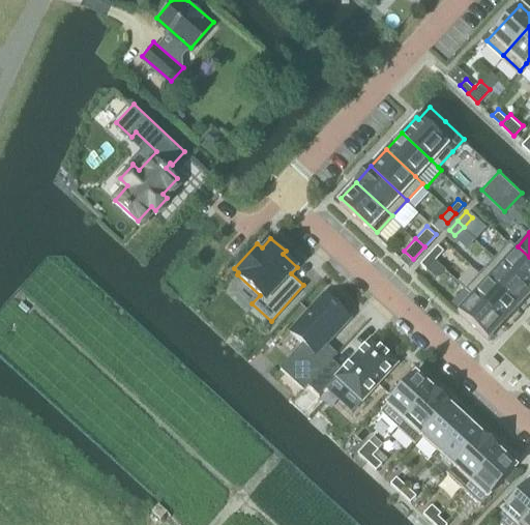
[(529,257),(518,246),(511,240),(497,256),(529,286),(529,257)]
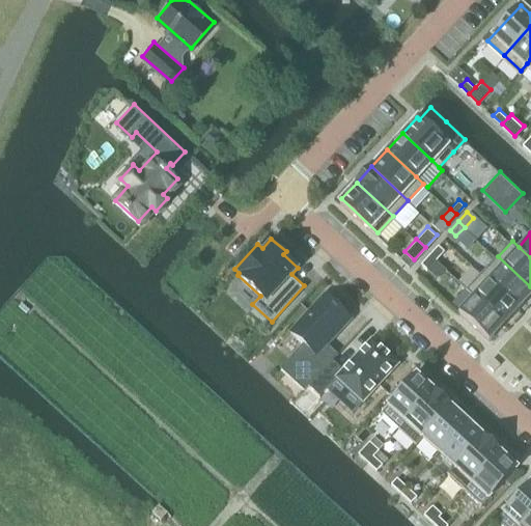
[(438,243),(429,252),(437,258),(445,249),(438,243)]
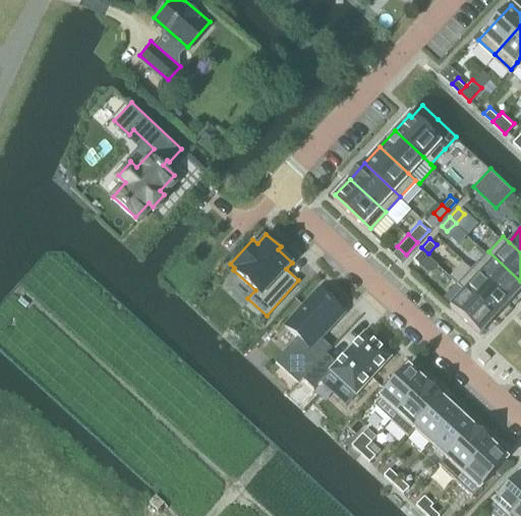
[(421,247),(413,255),(420,263),(428,253),(421,247)]
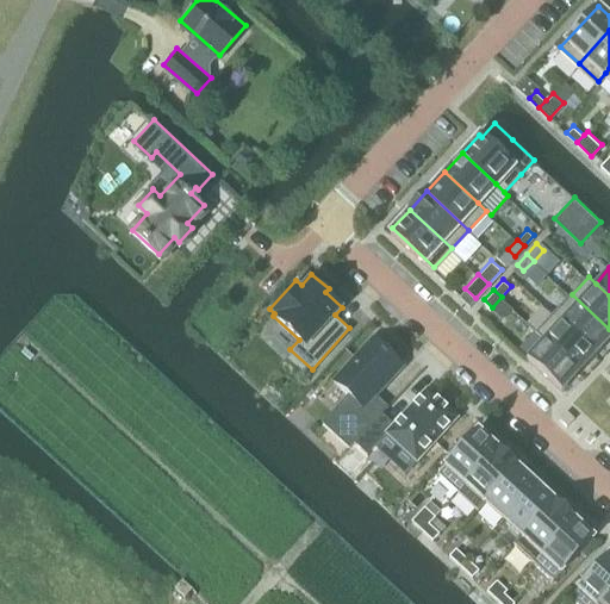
[(555,312),(596,350),(609,334),(609,329),(572,294),(555,312)]
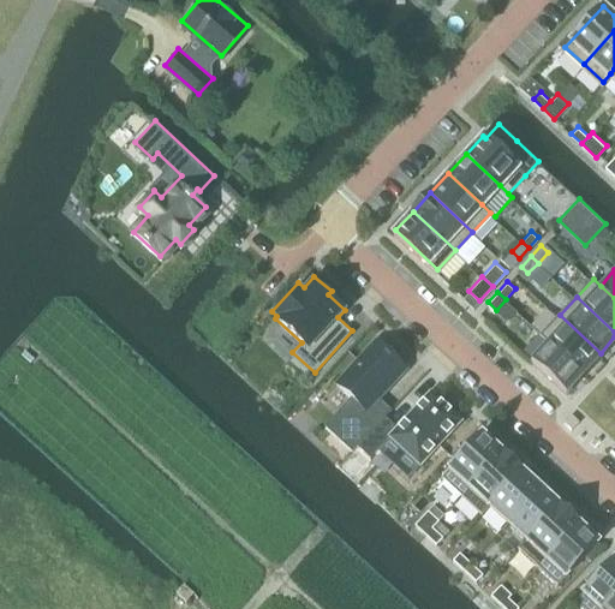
[(550,340),(584,371),(601,353),(560,315),(543,333),(550,340)]
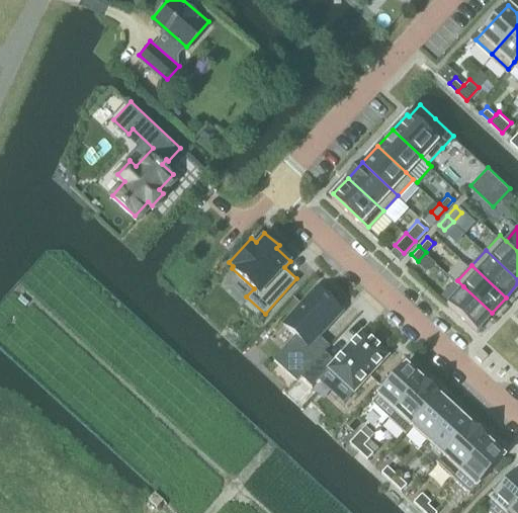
[(316,283),(283,320),(305,339),(282,363),(297,376),(300,373),(324,348),(329,342),(321,334),(344,309),(316,283)]
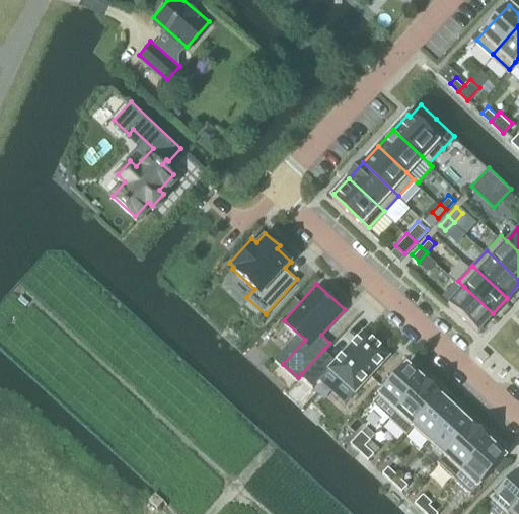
[(493,313),(464,287),(450,302),(478,328),(493,313)]
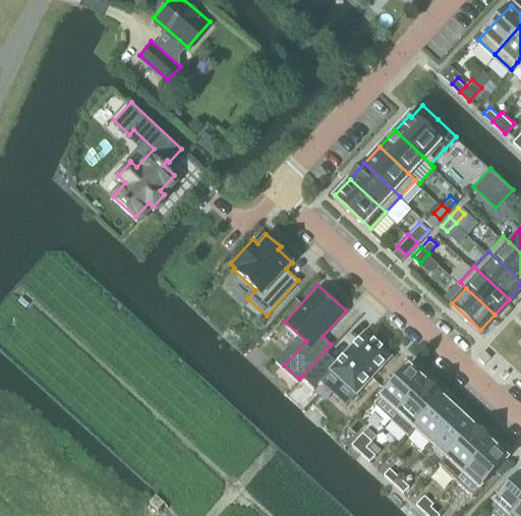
[(326,350),(302,376),(312,386),(329,368),(356,393),(391,354),(363,329),(336,359),(326,350)]
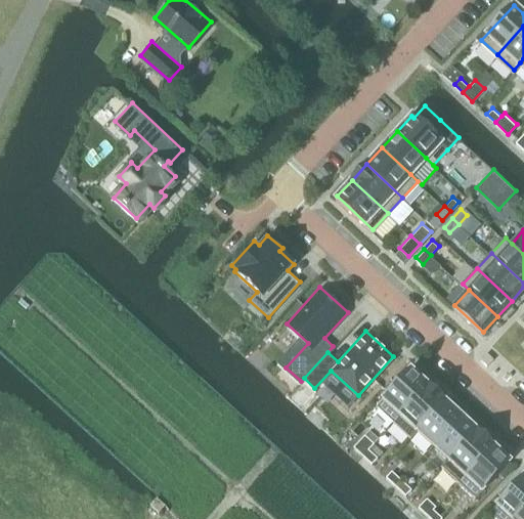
[(379,404),(394,419),(428,382),(410,366),(382,397),(384,399),(379,404)]
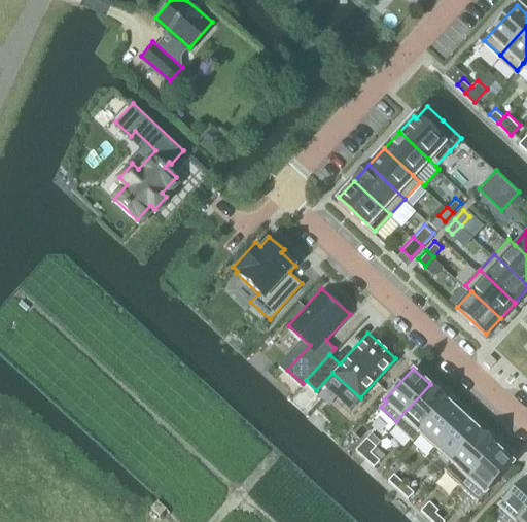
[(302,407),(316,390),(306,380),(303,383),(291,396),(302,407)]
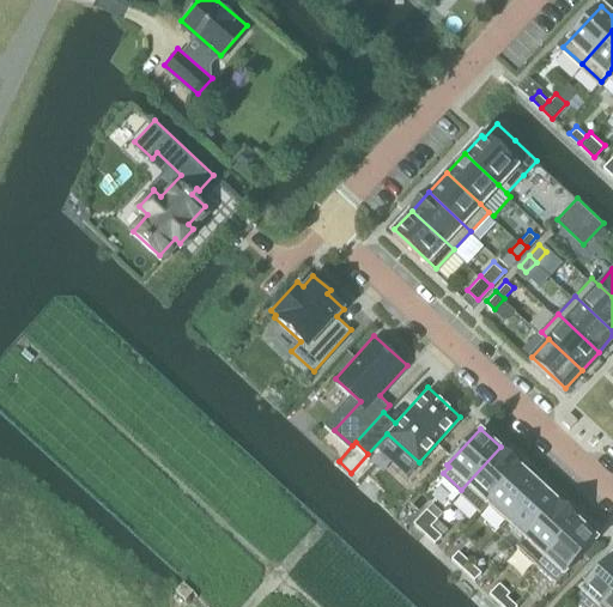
[(489,501),(521,466),(501,447),(461,490),(481,509),(489,501)]
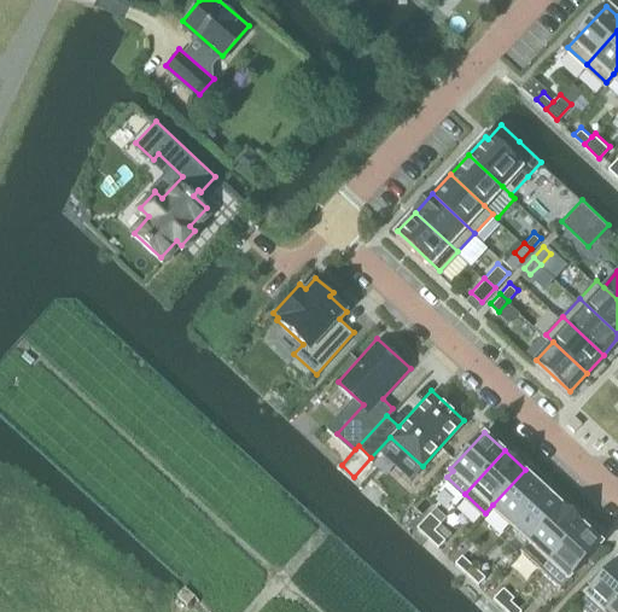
[(511,522),(543,487),(525,470),(493,505),(511,522)]
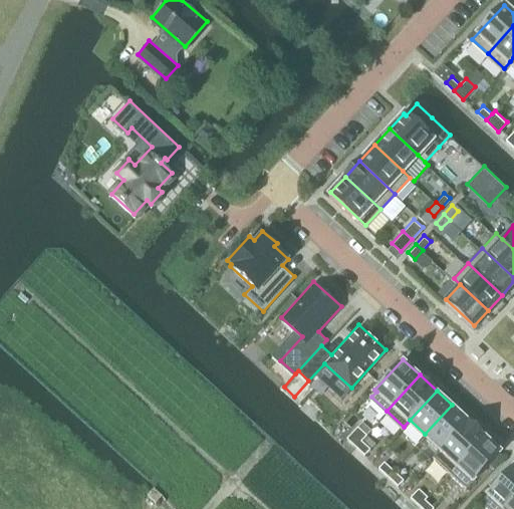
[(452,405),(425,434),(442,449),(469,420),(452,405)]
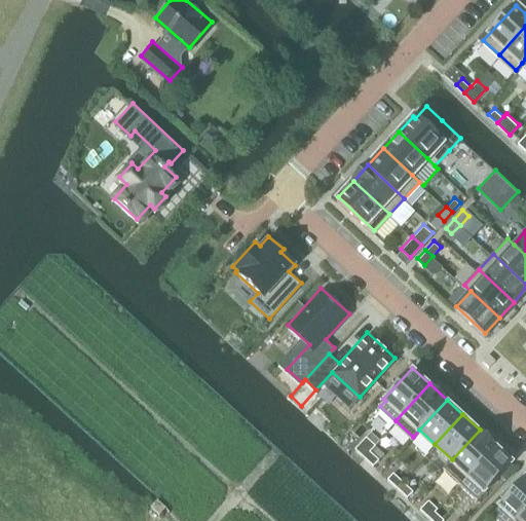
[(445,467),(461,482),(496,445),(480,430),(452,459),(445,467)]
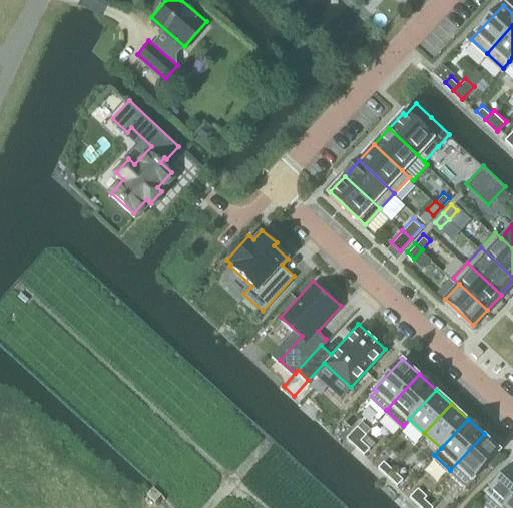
[(357,423),(346,435),(355,444),(361,438),(367,432),(357,423)]
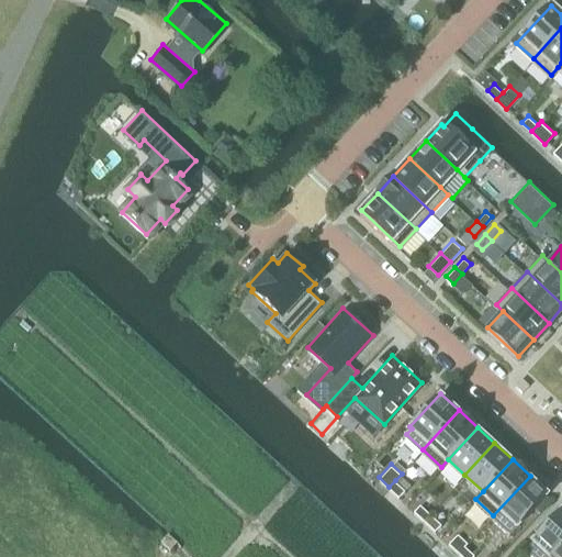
[(548,492),(530,476),(493,515),(509,531),(515,524),(517,525),(548,492)]
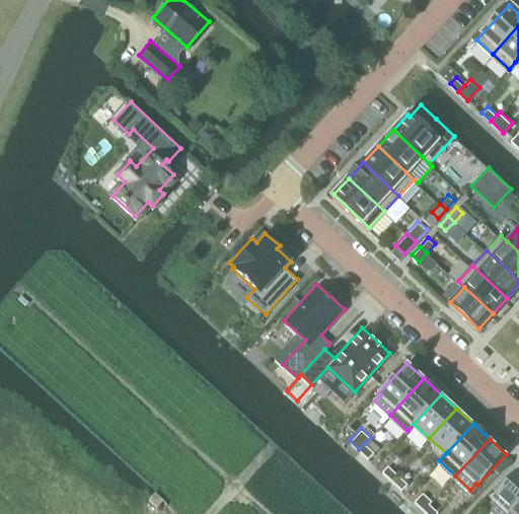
[(365,443),(359,449),(368,457),(374,451),(365,443)]
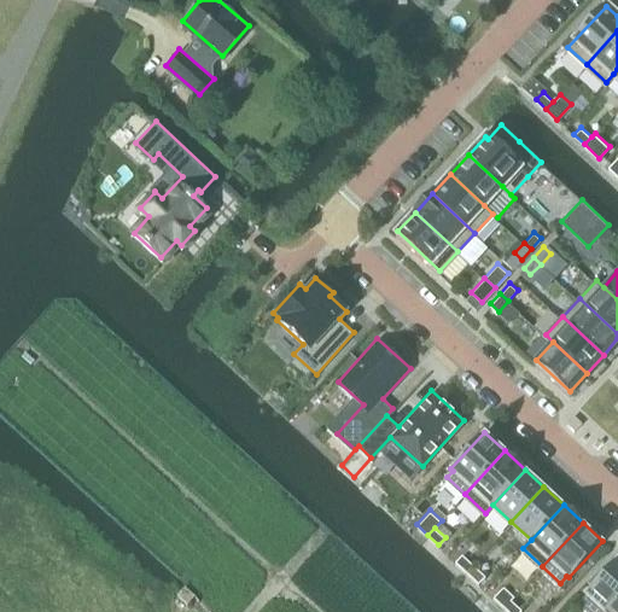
[(461,553),(455,560),(466,571),(473,564),(461,553)]
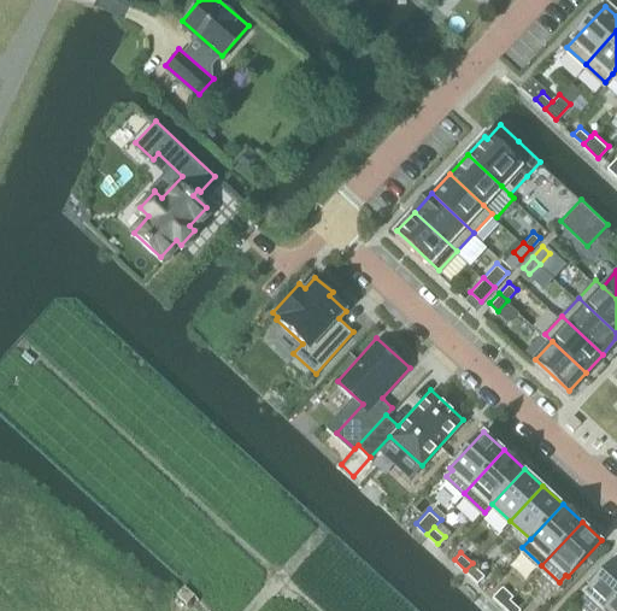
[(589,610),(605,610),(616,598),(616,556),(585,591),(587,593),(580,600),(589,610)]
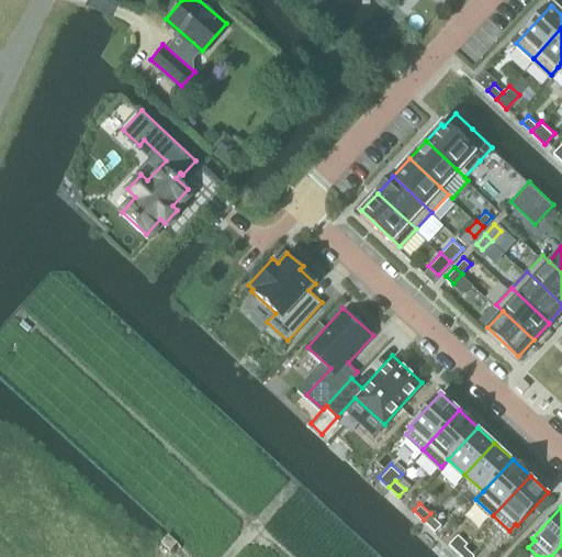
[(430,513),(424,520),(435,530),(441,523),(430,513)]
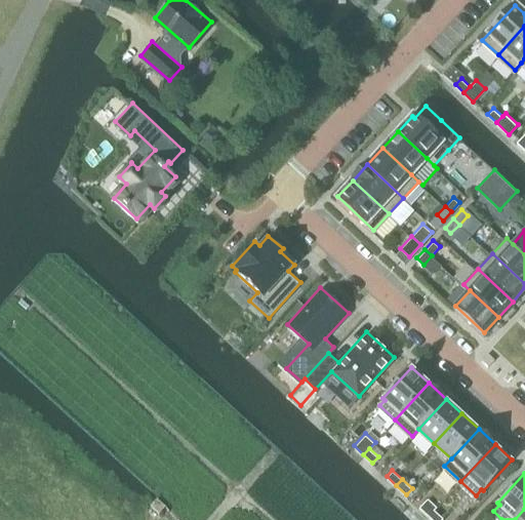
[(425,500),(419,506),(428,515),(434,509),(437,506),(428,496),(425,500)]
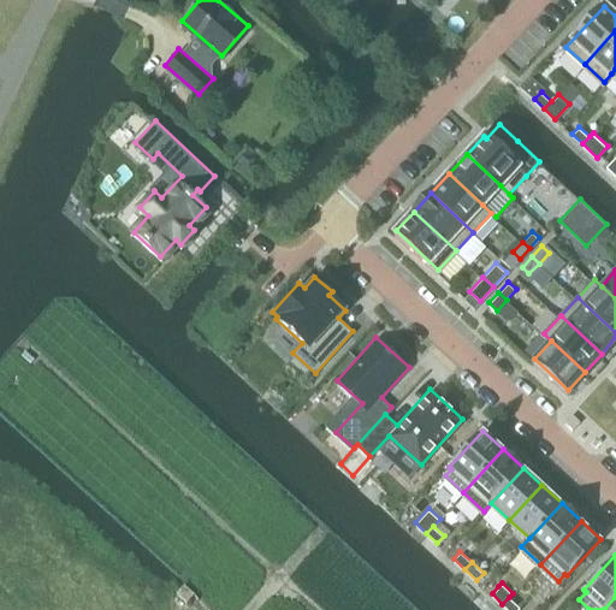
[(509,597),(502,604),(509,609),(516,609),(520,606),(509,597)]
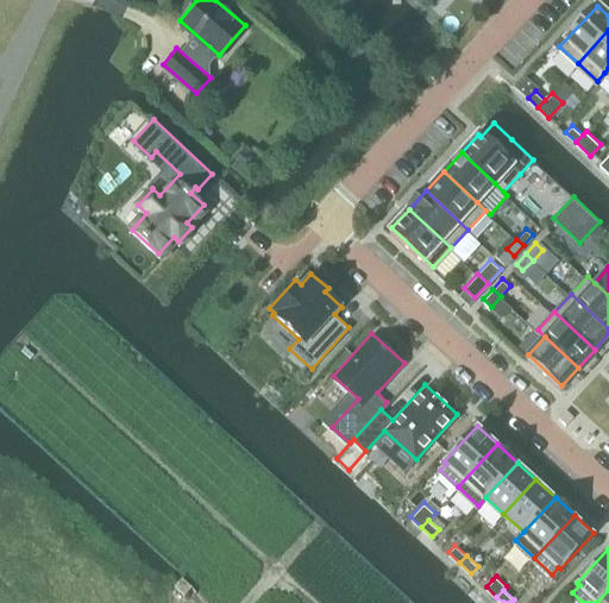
[(608,602),(608,590),(597,602),(608,602)]
